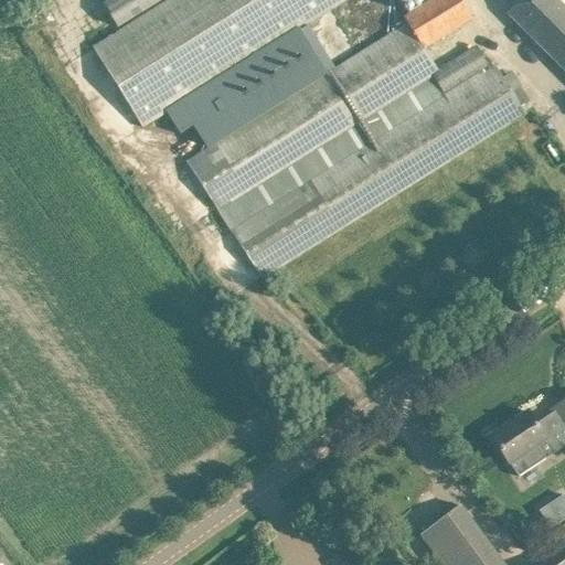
[(168,0),(92,46),(142,128),(167,113),(295,32),(307,24),(345,0),(168,0)]
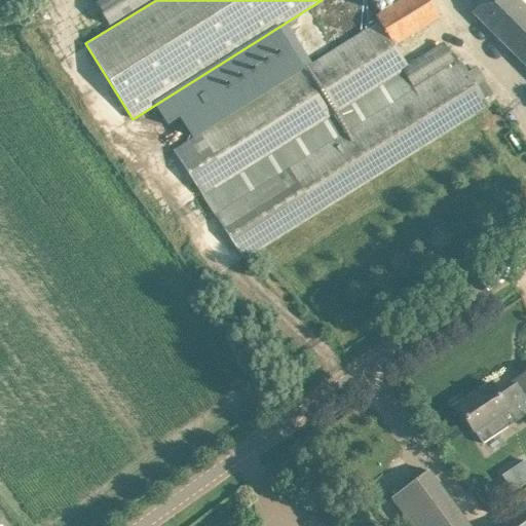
[(109,26),(151,0),(101,0),(96,4),(109,26)]
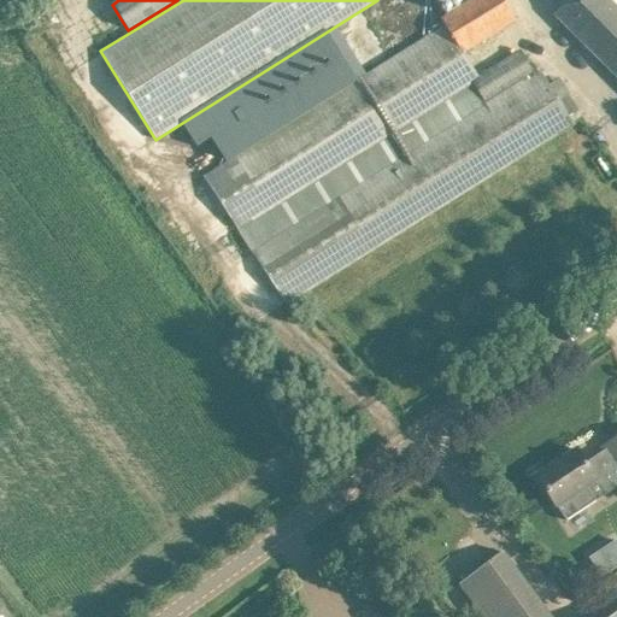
[(225,162),(203,176),(238,231),(471,84),(486,106),(335,200),(253,252),(285,304),(366,252),(574,123),(548,84),(540,72),(536,75),(521,52),(517,53),(504,30),(518,22),(504,0),(470,0),(441,18),(446,27),(365,77),(364,75),(225,162)]
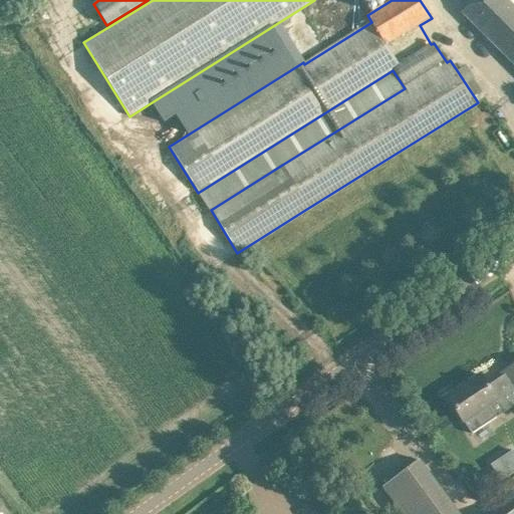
[(513,0),(473,0),(462,12),(513,63),(513,0)]
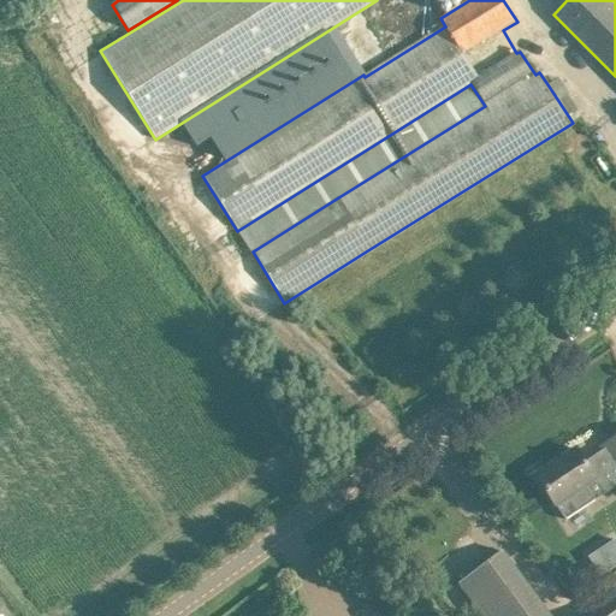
[(335,27),(182,123),(196,147),(211,138),(225,161),(363,75),(335,27)]
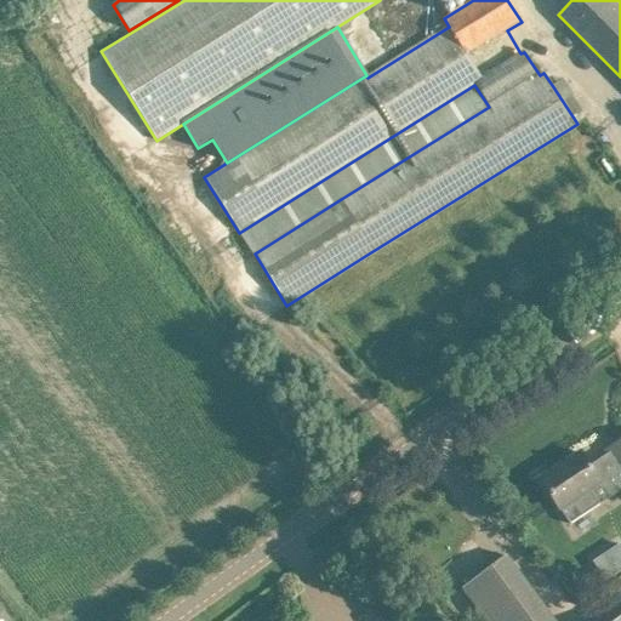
[(620,442),(607,451),(608,453),(590,466),(581,454),(541,479),(553,500),(559,508),(569,524),(600,503),(592,491),(608,480),(620,471),(620,472),(620,442)]
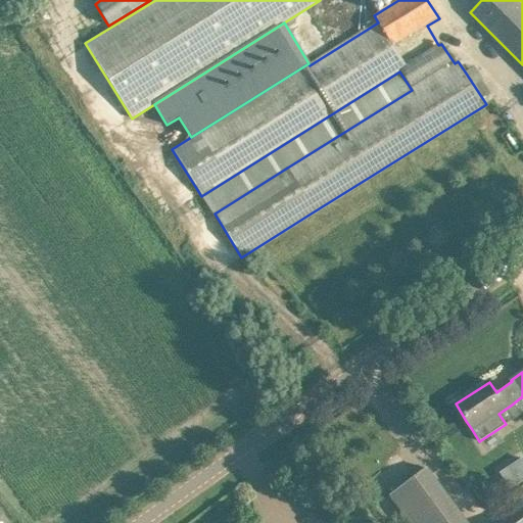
[(522,457),(521,455),(498,471),(510,487),(522,477),(522,457)]
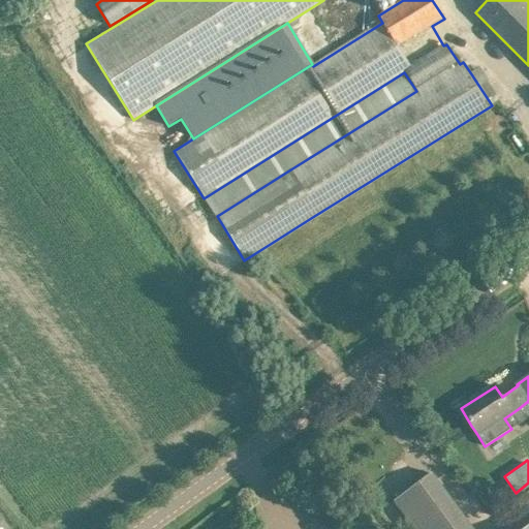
[(528,528),(528,525),(522,528),(473,528),(432,473),(394,502),(412,528),(528,528)]
